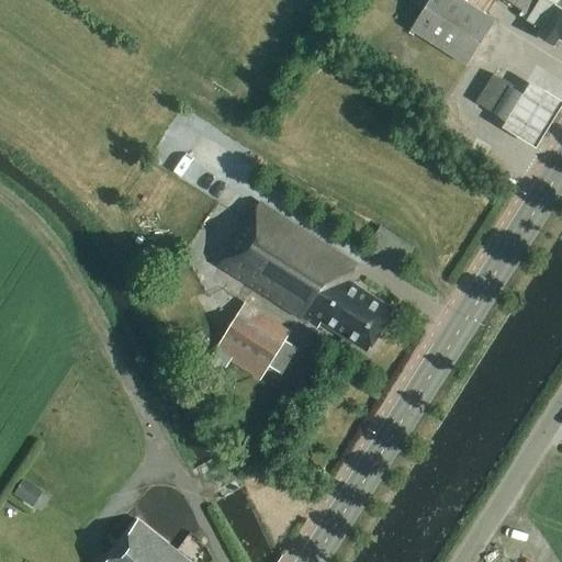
[(467,66),(496,20),(464,0),(429,0),(422,13),(411,30),(467,66)]
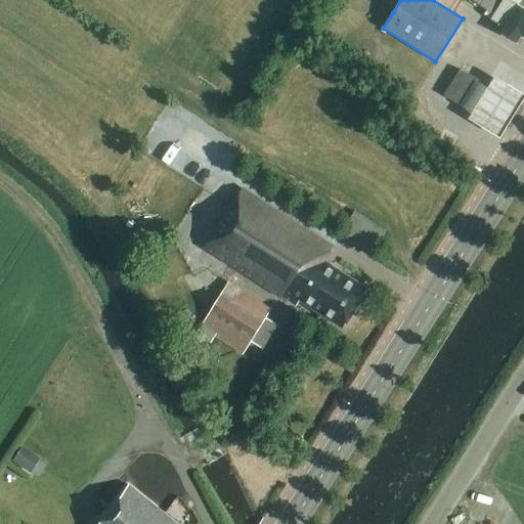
[(472,0),(493,13),(501,0),(435,0),(456,13),(465,0),(472,0)]
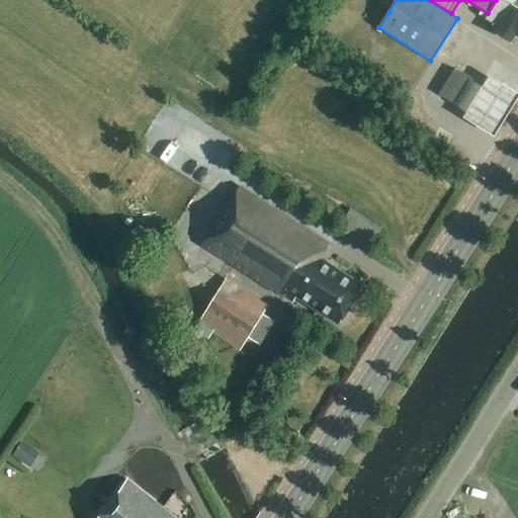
[(517,36),(517,8),(513,5),(516,0),(497,0),(486,18),(499,26),(495,31),(512,41),(515,35),(517,36)]
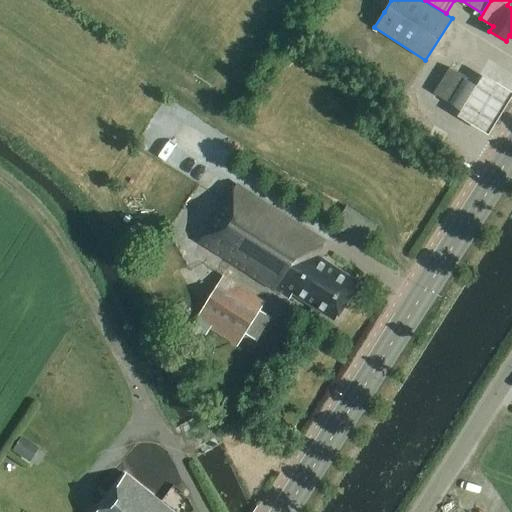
[(448,103),(463,77),(449,69),(434,94),(448,103)]
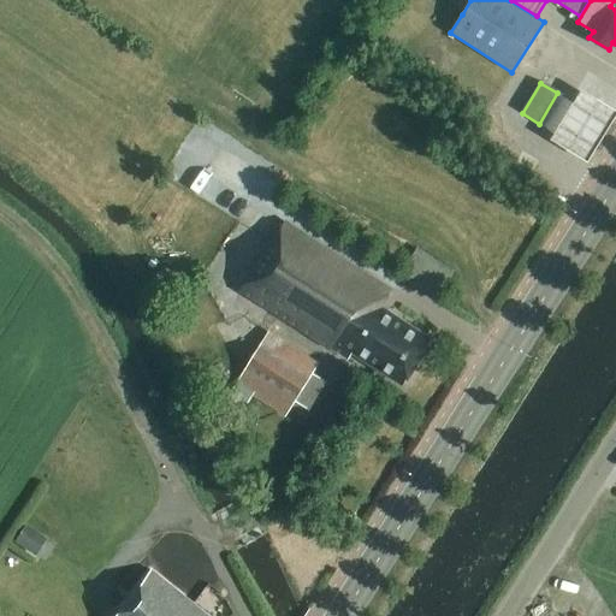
[(615,117),(615,112),(581,90),(574,105),(558,95),(540,124),(555,135),(551,141),(587,163),(615,117)]
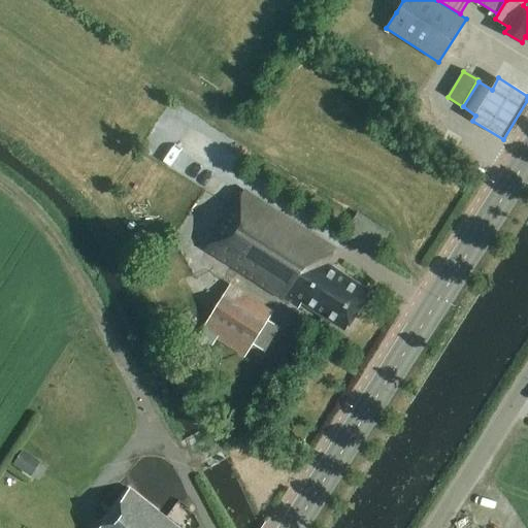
[(347,331),(371,292),(328,264),(337,249),(244,189),(204,251),(283,300),(284,299),(298,308),(301,303),(347,331)]
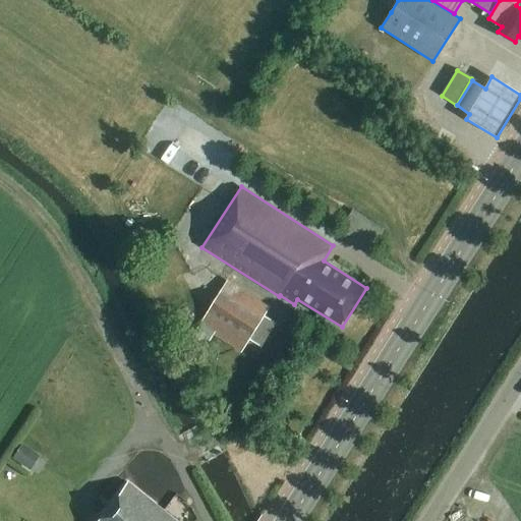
[(206,317),(248,344),(270,308),(228,282),(206,317)]
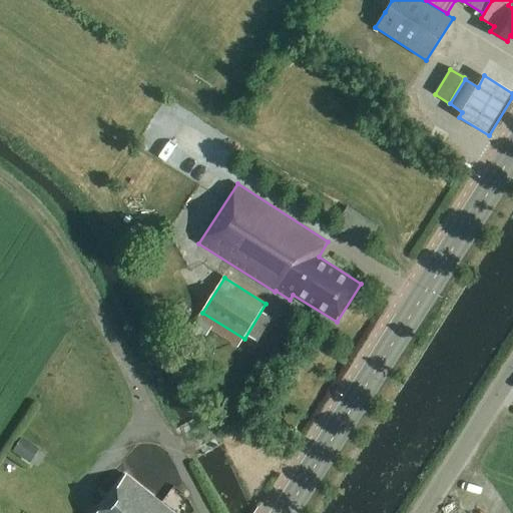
[(29,443),(20,436),(10,451),(20,457),(29,443)]
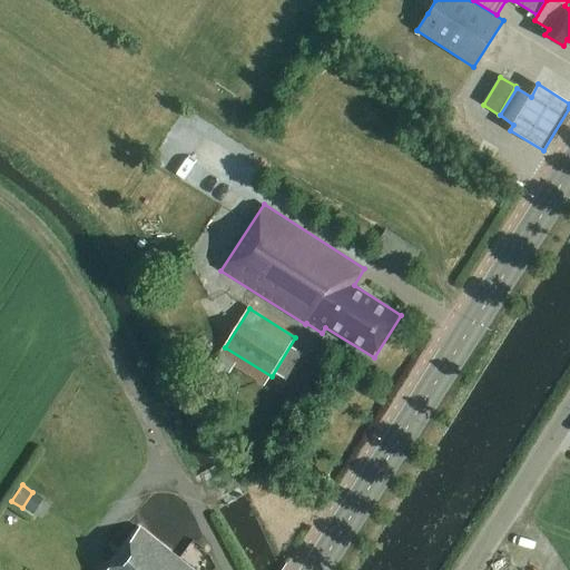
[(192,569),(178,559),(199,531),(160,500),(104,569),(192,569)]
